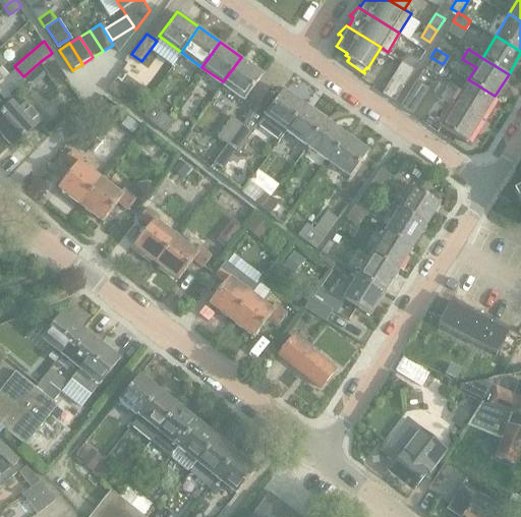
[(407,51),(402,60),(414,67),(419,59),(407,51)]
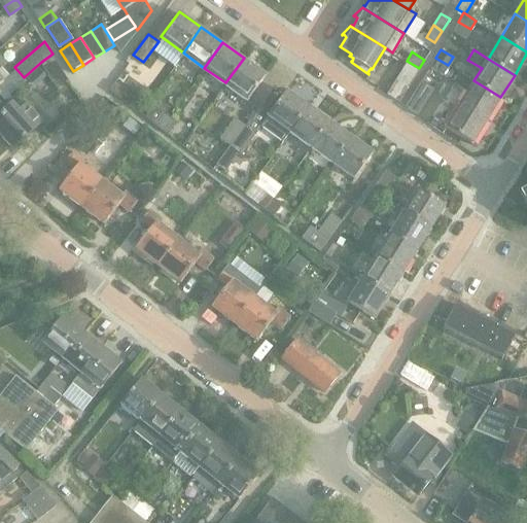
[(53,54),(41,62),(58,88),(70,79),(53,54)]
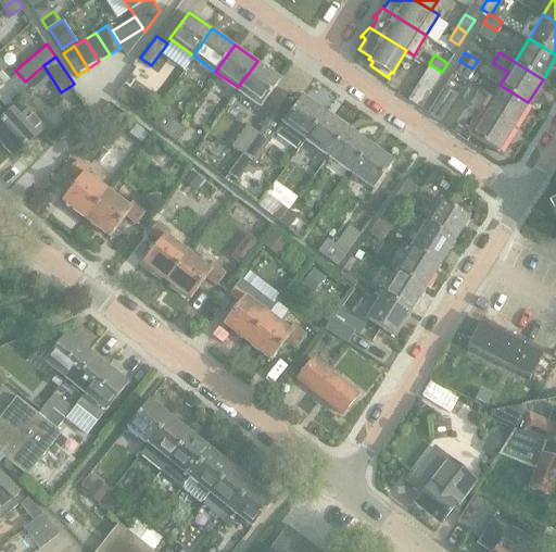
[(257,61),(238,87),(261,104),(280,77),(257,61)]
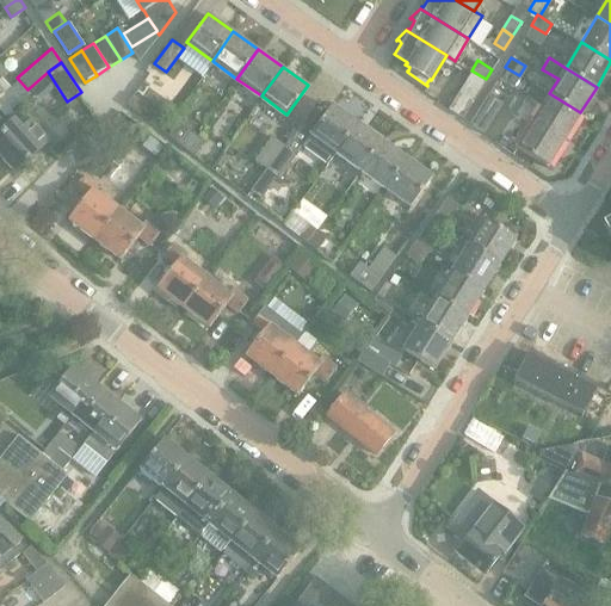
[(519,75),(505,67),(499,76),(513,85),(519,75)]
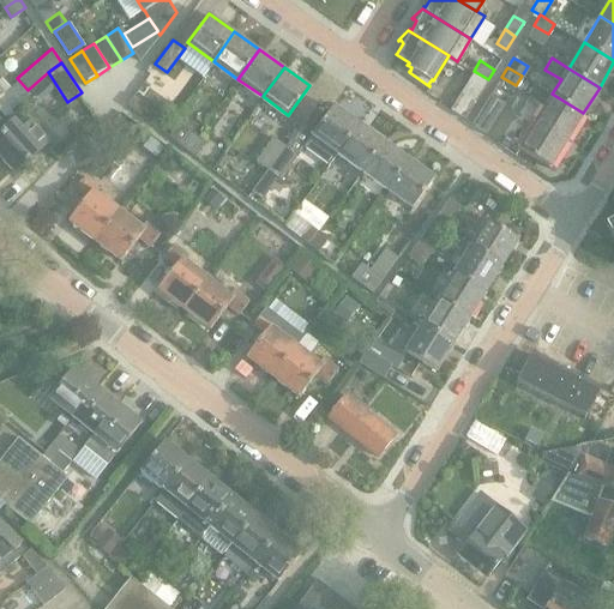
[(488,79),(474,71),(450,108),(464,116),(488,79)]
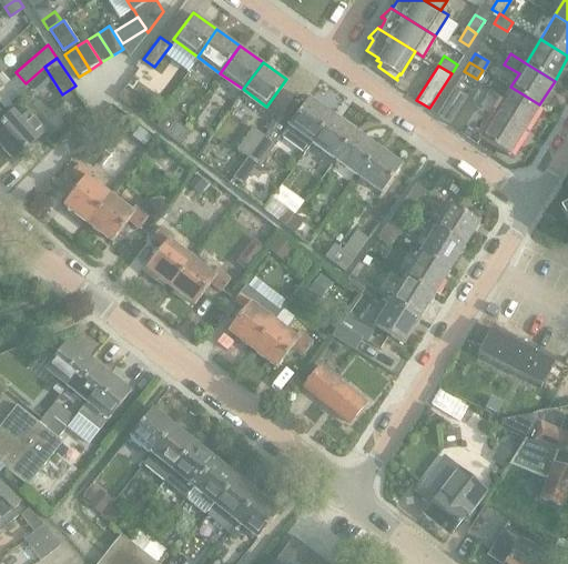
[(504,98),(496,111),(525,129),(539,104),(510,87),(495,78),(489,88),(504,98)]
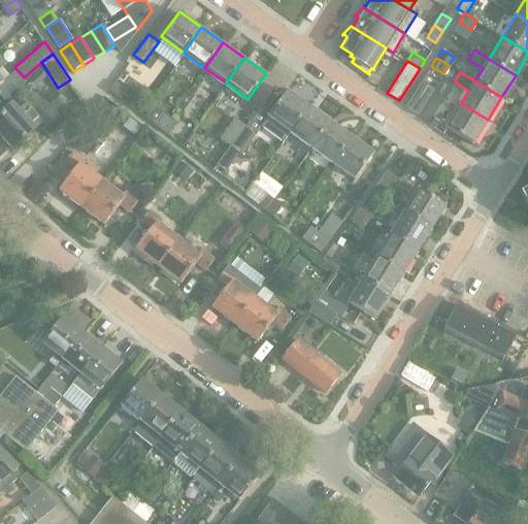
[(118,76),(109,88),(121,97),(130,85),(118,76)]
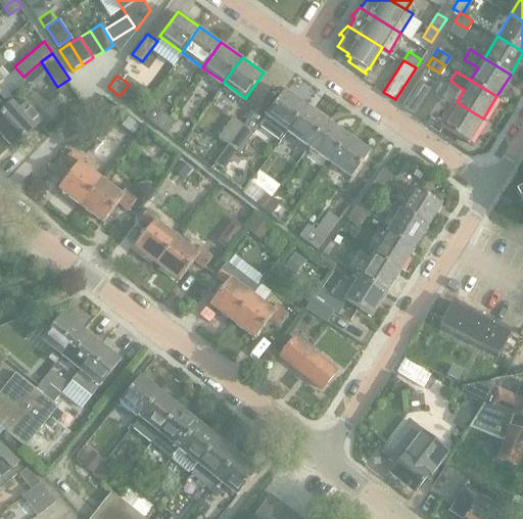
[(418,79),(402,104),(414,112),(430,86),(418,79)]
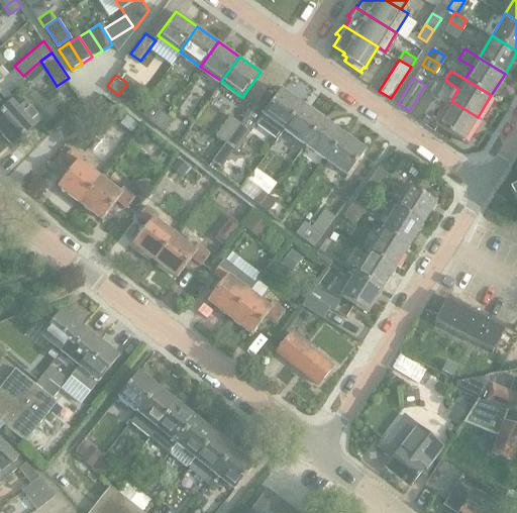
[(250,128),(251,129),(256,122),(278,137),(285,127),(303,103),(281,87),(264,112),(252,104),(240,120),(226,140),(236,148),(250,128)]
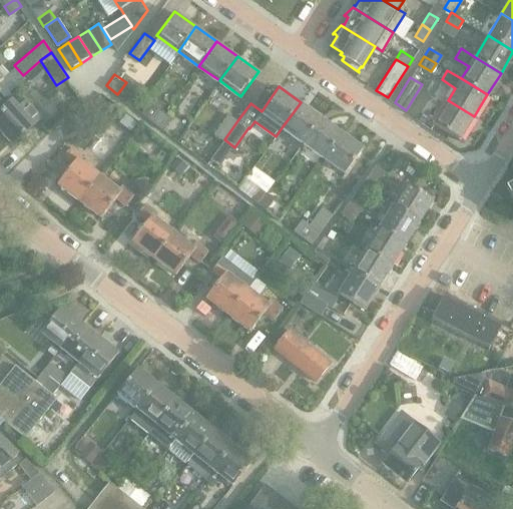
[(12,98),(0,108),(0,128),(12,142),(42,115),(27,98),(19,105),(12,98)]
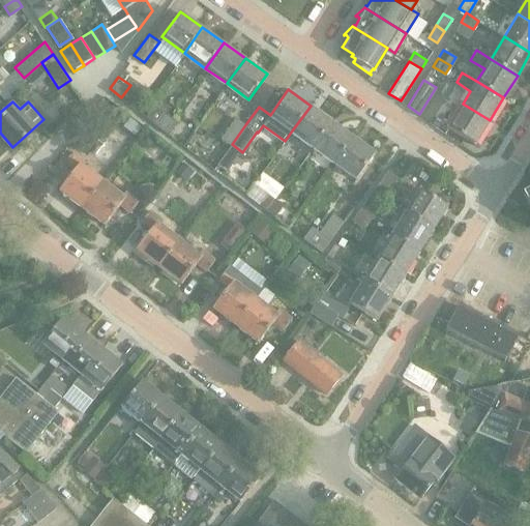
[(490,120),(463,104),(448,126),(475,143),(490,120)]
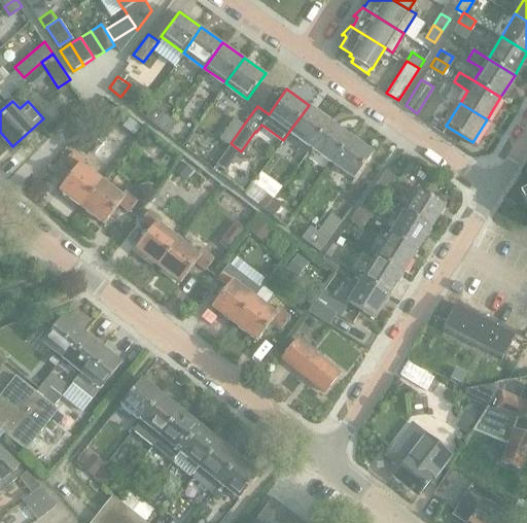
[(309,105),(290,130),(311,145),(329,120),(309,105)]
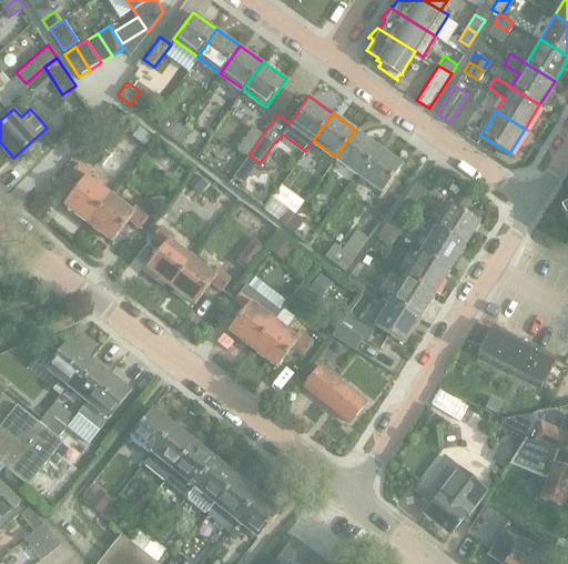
[(164,130),(173,137),(182,124),(174,118),(164,130)]
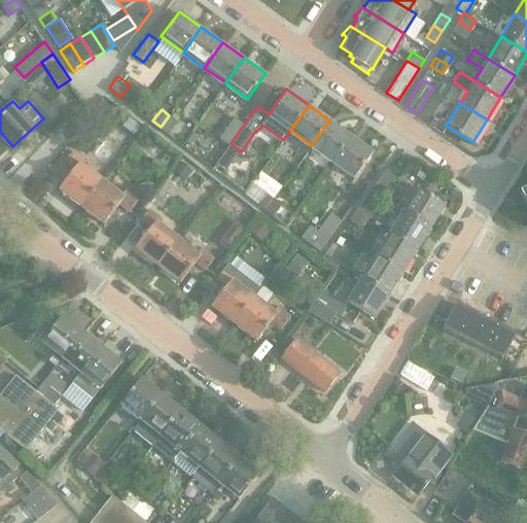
[(169,115),(161,127),(168,133),(177,121),(169,115)]
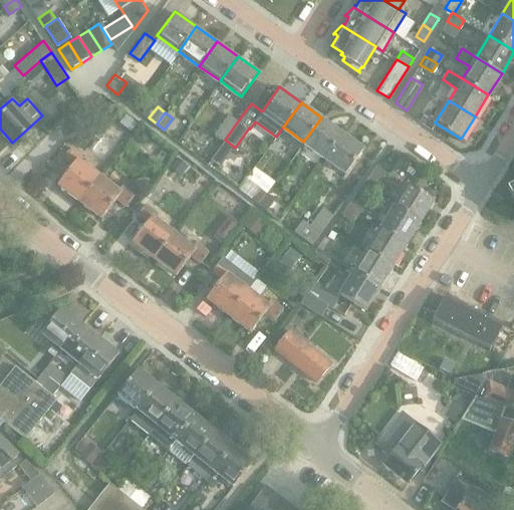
[(215,133),(225,140),(239,119),(229,112),(215,133)]
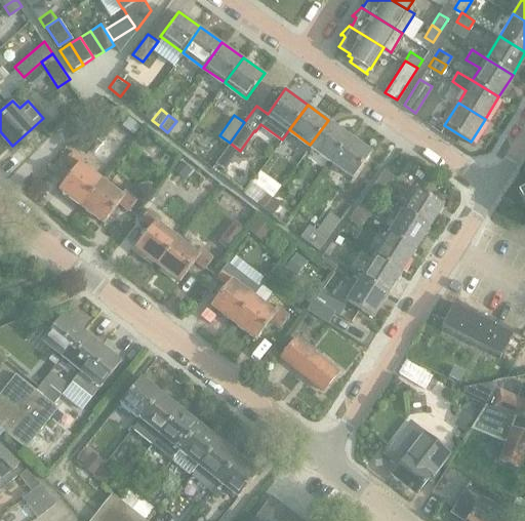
[(328,120),(310,145),(331,160),(350,134),(328,120)]
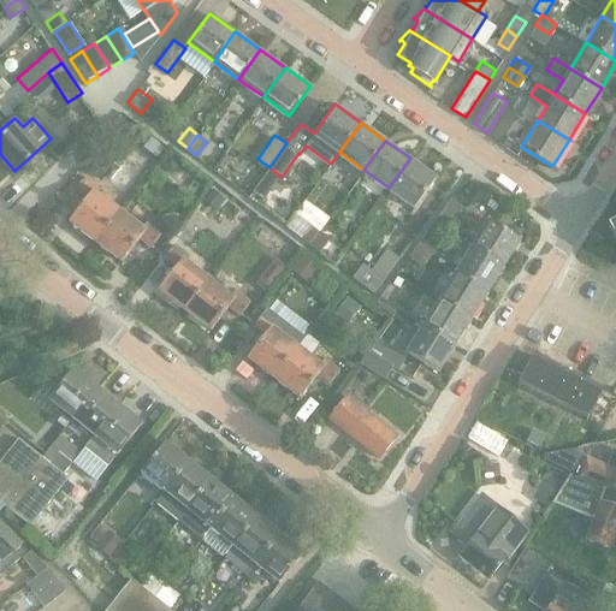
[(170,150),(160,162),(172,172),(182,160),(170,150)]
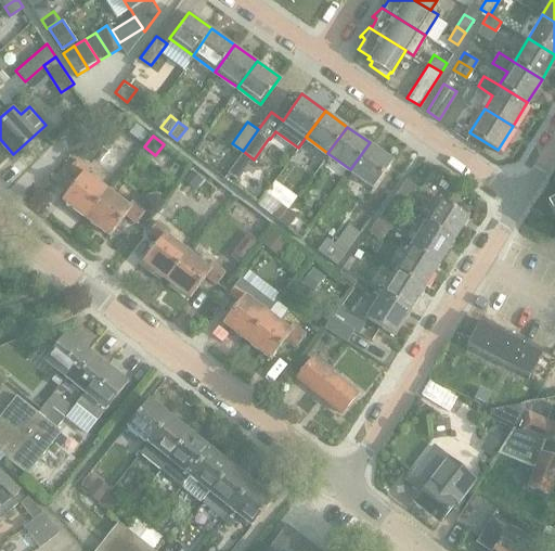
[(370,142),(350,169),(373,186),(392,159),(370,142)]
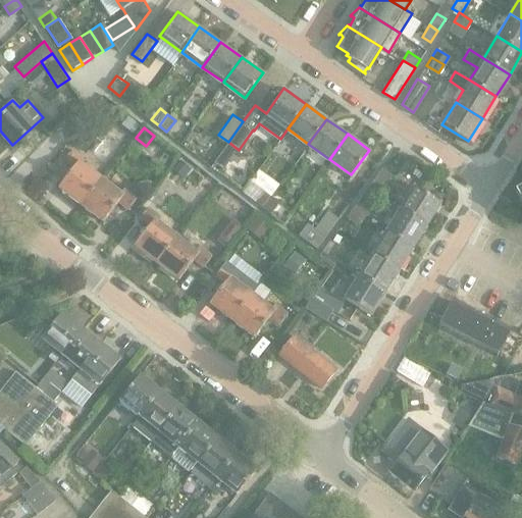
[(59,186),(82,203),(101,176),(83,161),(86,157),(72,147),(64,157),(74,165),(59,186)]
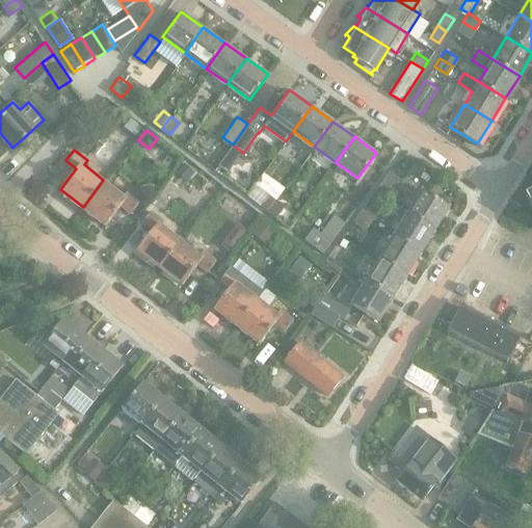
[(184,161),(178,169),(188,178),(194,169),(184,161)]
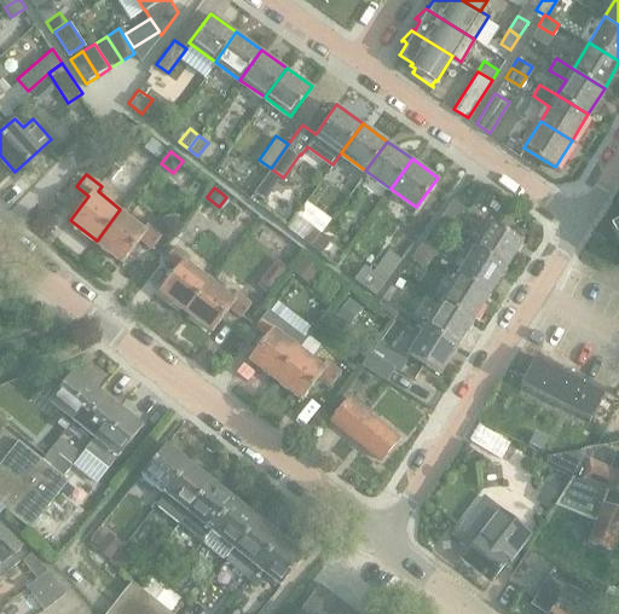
[(453,197),(435,221),(449,231),(466,207),(453,197)]
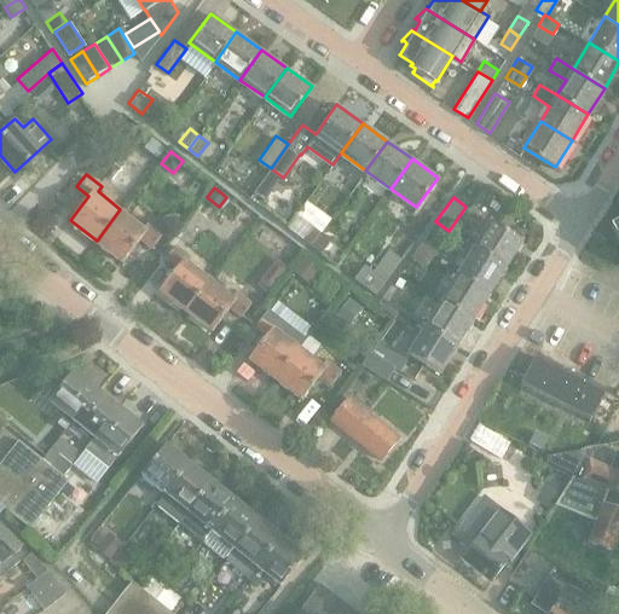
[(120,209),(97,241),(122,260),(142,236),(152,245),(162,232),(146,221),(143,226),(120,209)]
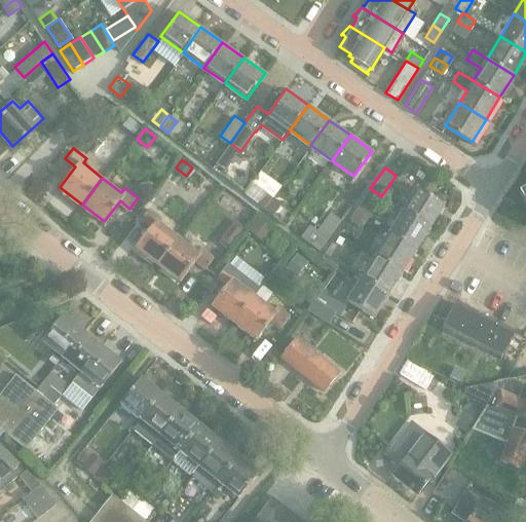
[(417,186),(403,209),(429,225),(444,202),(417,186)]
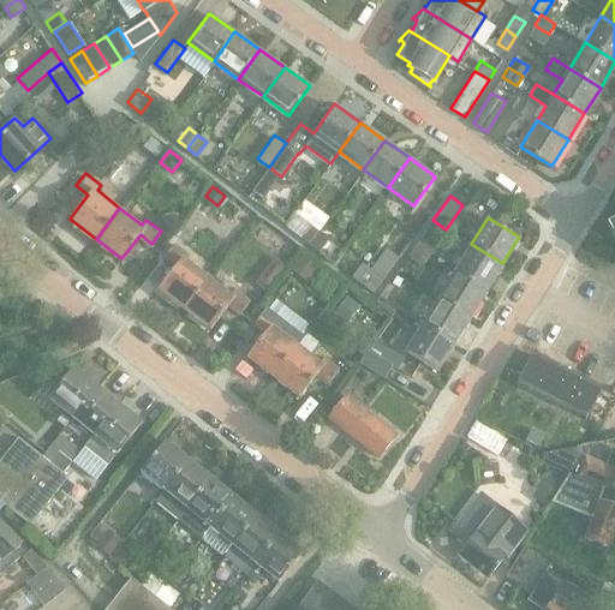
[(300,235),(310,243),(320,228),(311,222),(300,235)]
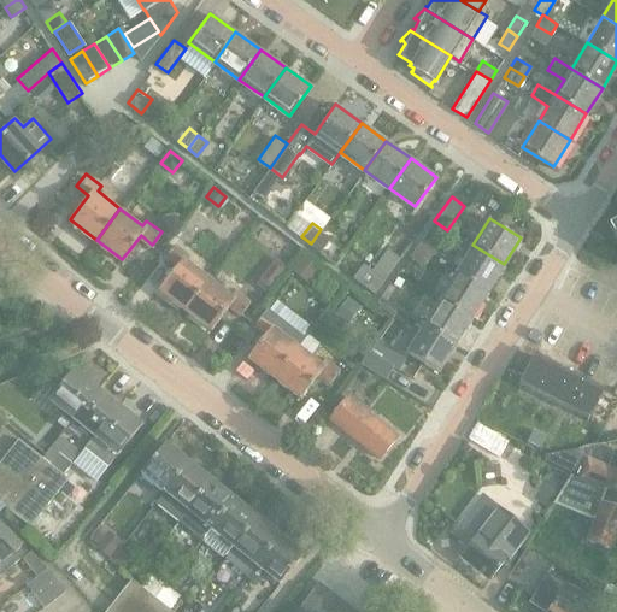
[(321,229),(311,243),(319,249),(330,236),(321,229)]
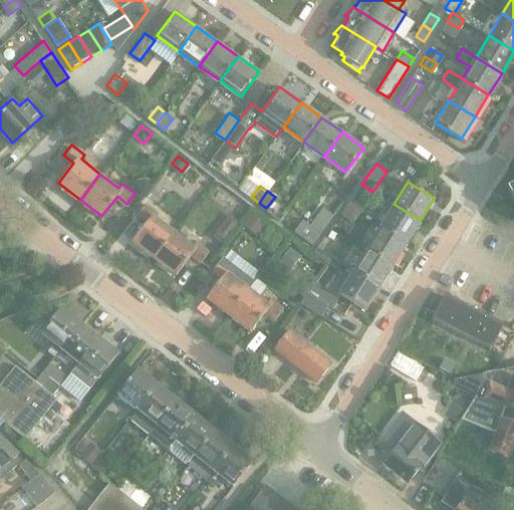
[(352,197),(347,204),(358,213),(363,205),(352,197)]
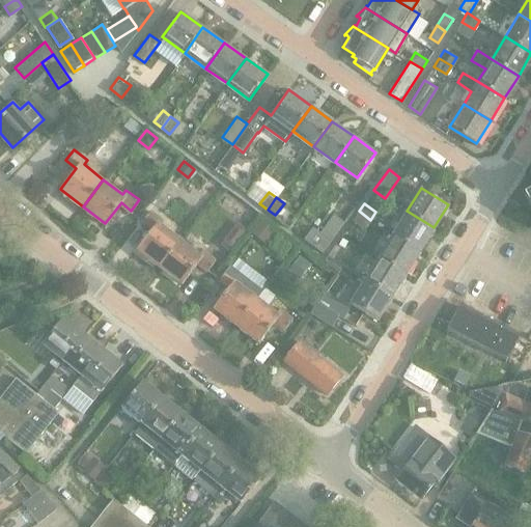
[(137,247),(160,265),(180,238),(161,223),(164,219),(150,209),(142,219),(152,226),(137,247)]
